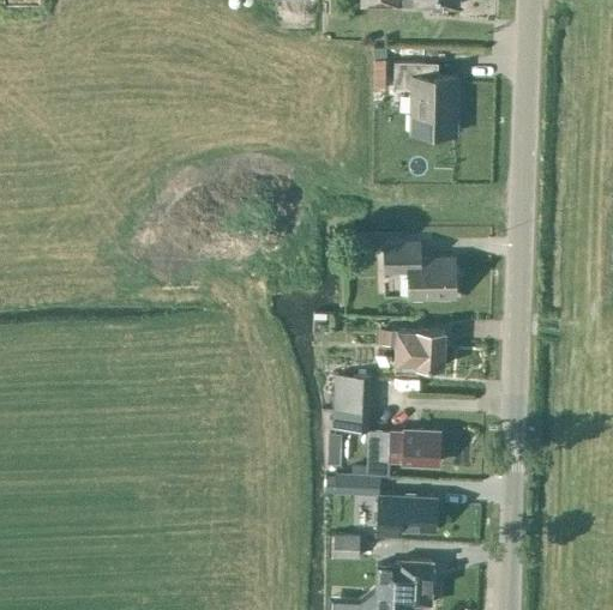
[(440,65),(425,65),(395,64),(394,90),(412,90),(410,136),(456,137),(457,78),(440,78),(440,65)]
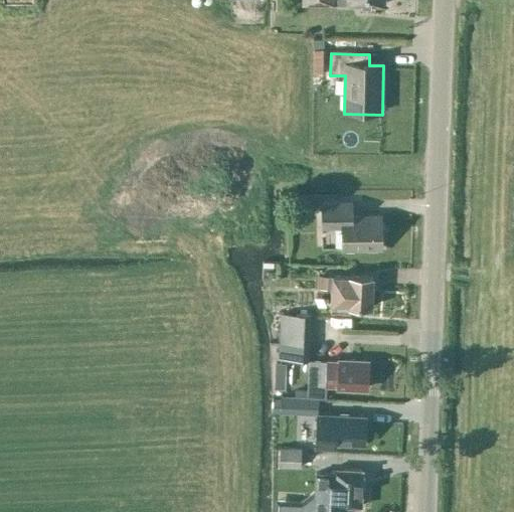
[(342,229),(342,251),(381,250),(381,218),(352,219),(352,205),(322,205),(322,230),(342,229)]
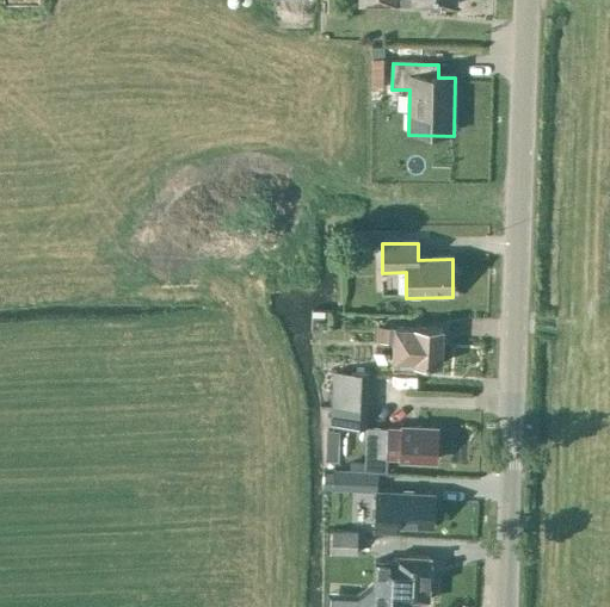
[(414,330),(395,329),(379,328),(377,346),(394,346),(393,370),(414,371),(414,365),(441,367),(443,332),(414,329),(414,330)]
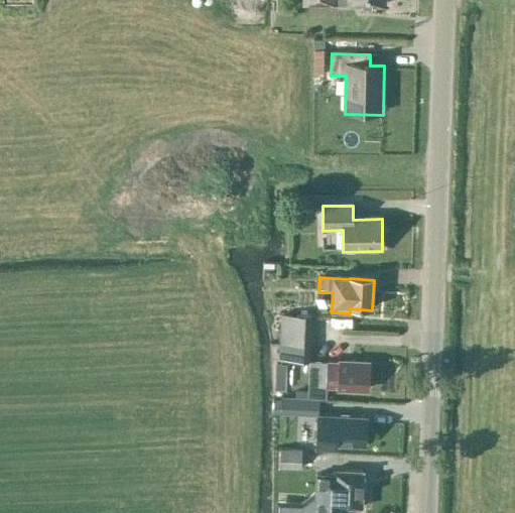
[(282,316),(281,338),(280,361),(310,363),(312,317),(282,316)]
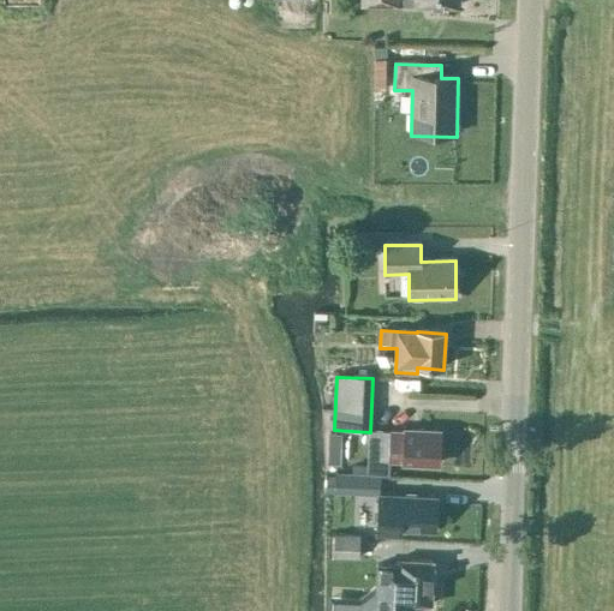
[(439,466),(441,433),(405,432),(405,433),(392,432),(389,462),(403,463),(403,465),(439,466)]
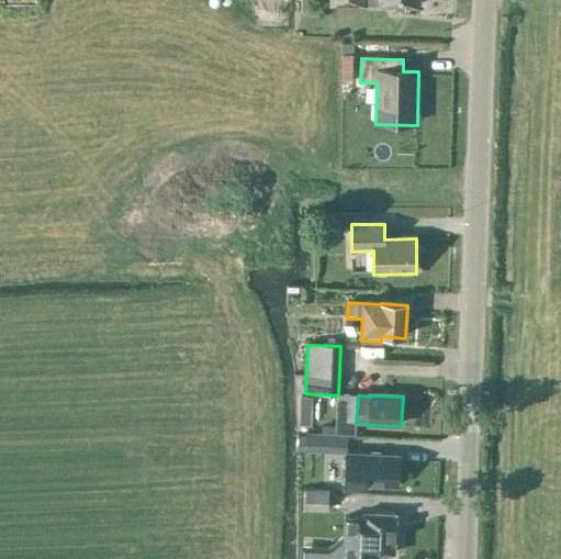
[(348,438),(334,437),(307,436),(306,454),(347,456),(348,438)]
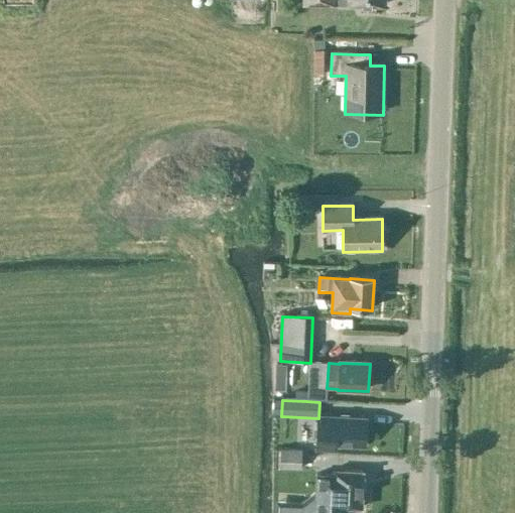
[(365,447),(367,420),(337,418),(337,419),(318,418),(316,450),(336,451),(336,445),(365,447)]
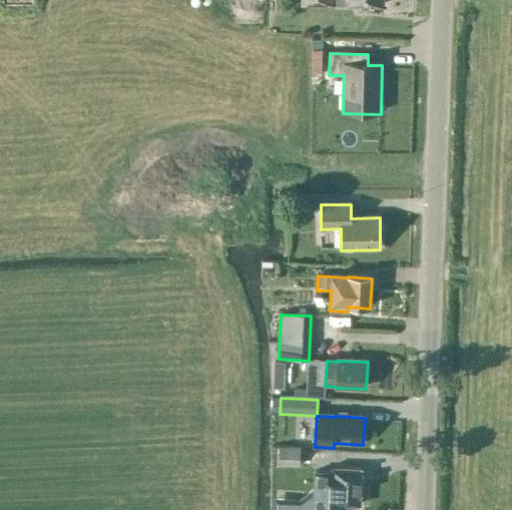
[(301,449),(280,448),(279,468),(300,469),(301,449)]
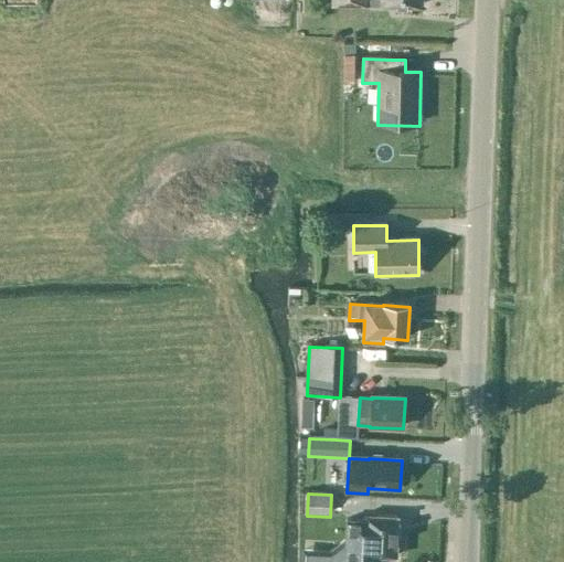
[(365,517),(364,522),(347,521),(343,561),(379,561),(380,558),(396,559),(398,519),(365,517)]
